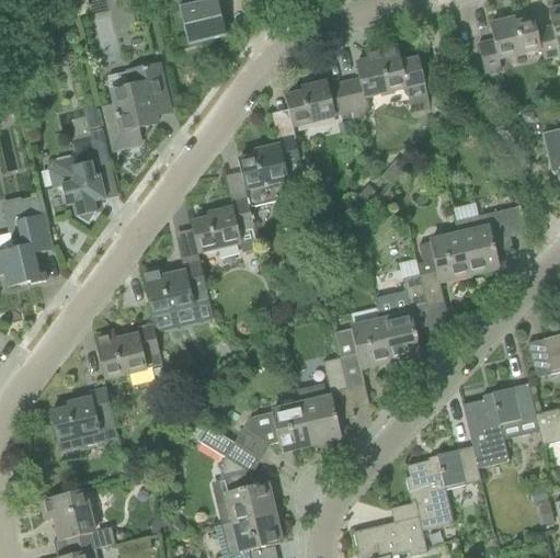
[(176,0),(182,24),(187,45),(227,35),(221,14),(219,8),(217,0),(176,0)]
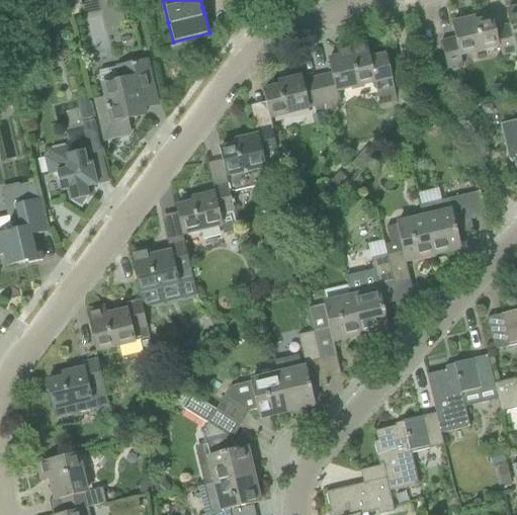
[(510,22),(495,26),(499,43),(501,53),(502,56),(516,52),(516,50),(514,38),(516,37),(516,6),(506,9),(510,22)]
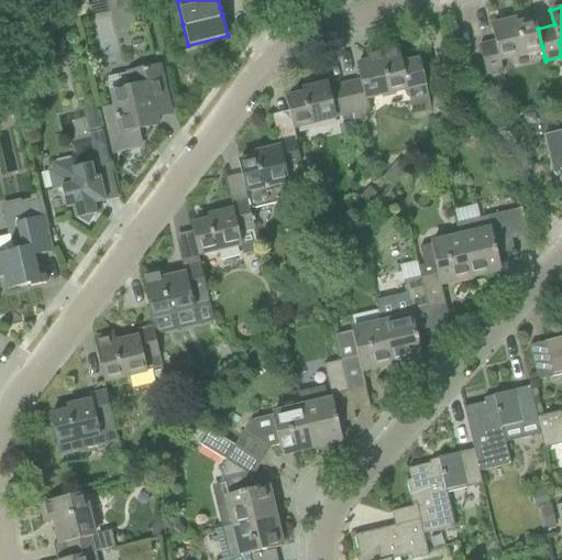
[(495,39),(480,42),(486,72),(486,73),(503,69),(503,67),(499,56),(542,46),(538,29),(536,19),(518,22),(517,19),(492,24),(495,39)]
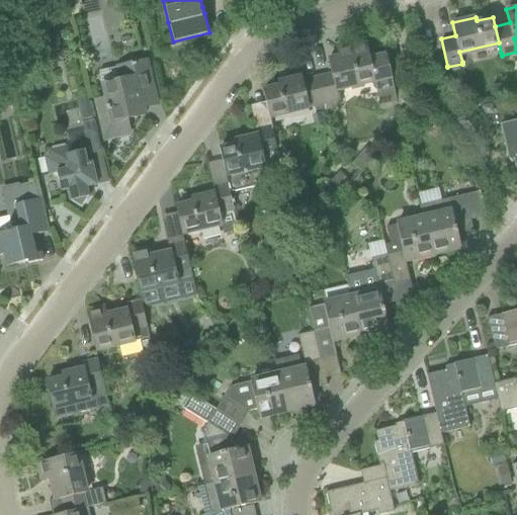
[(332,72),(317,75),(324,103),(339,99),(337,89),(374,79),(379,101),(397,97),(385,53),(369,57),(365,40),(339,48),(341,55),(328,58),(332,72)]
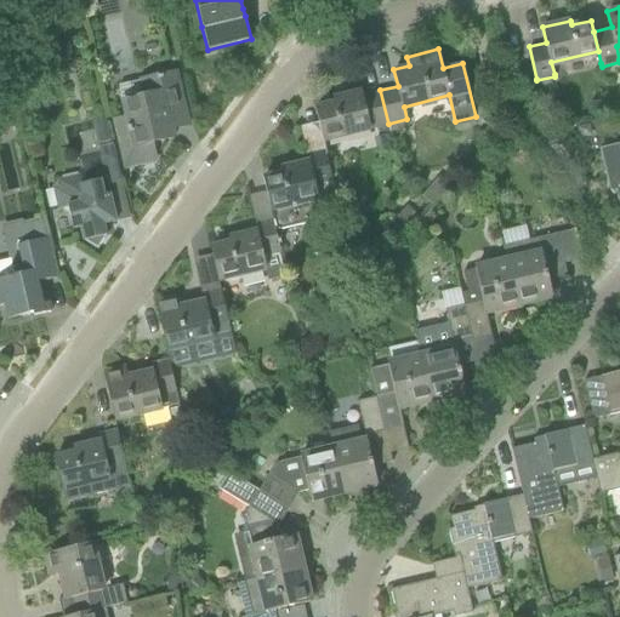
[(10,67),(7,67),(0,74),(0,102),(17,98),(10,67)]
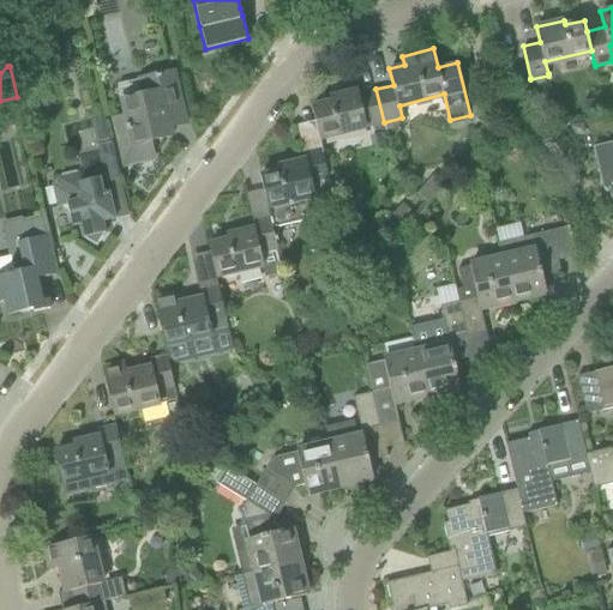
[(125,114),(113,118),(118,142),(124,165),(155,158),(158,151),(156,138),(172,134),(170,126),(169,125),(184,122),(184,124),(186,122),(181,100),(174,70),(148,77),(118,83),(121,100),(125,114)]
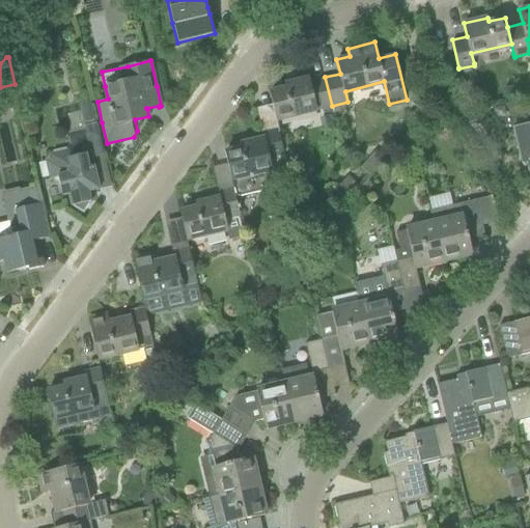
[(332,106),(325,77),(310,81),(309,78),(285,84),(286,86),(270,90),(277,119),(332,106)]
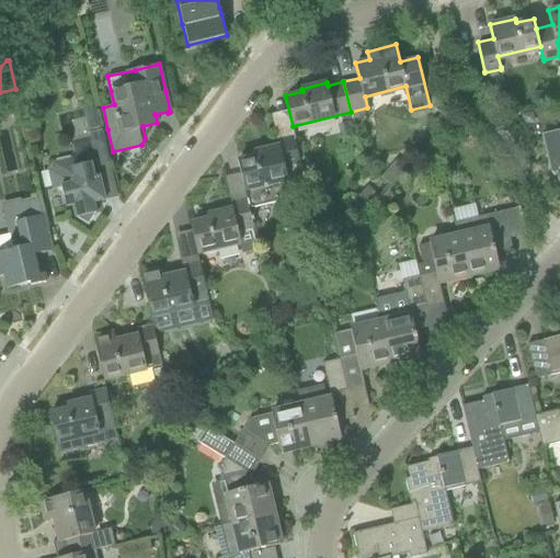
[(533,110),(522,113),(524,124),(535,122),(533,110)]
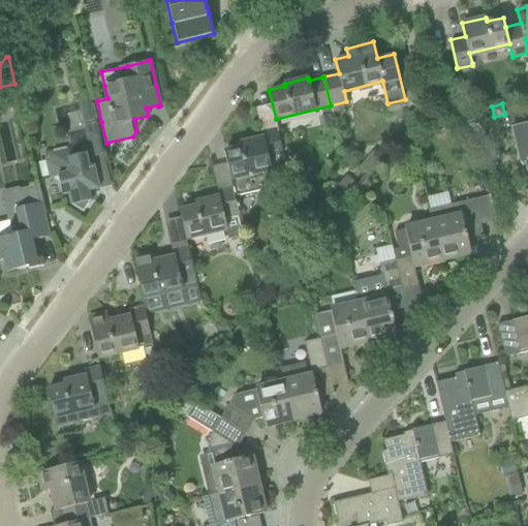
[(84,124),(91,156),(102,154),(105,164),(105,163),(96,121),(84,124)]
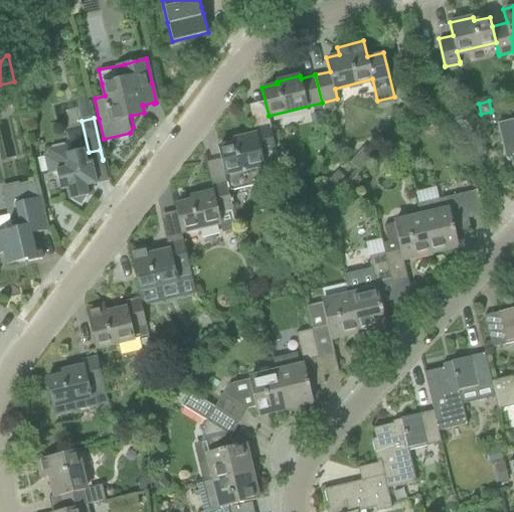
[(513,118),(498,122),(506,156),(510,155),(513,171),(513,118)]
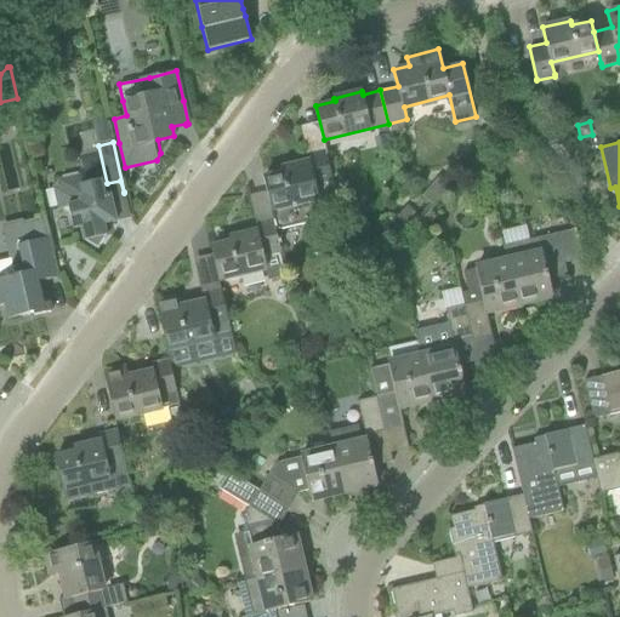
[(274,220),(273,220),(276,230),(324,218),(316,186),(334,181),(325,149),(306,154),(308,161),(282,169),(283,172),(263,177),(274,220)]
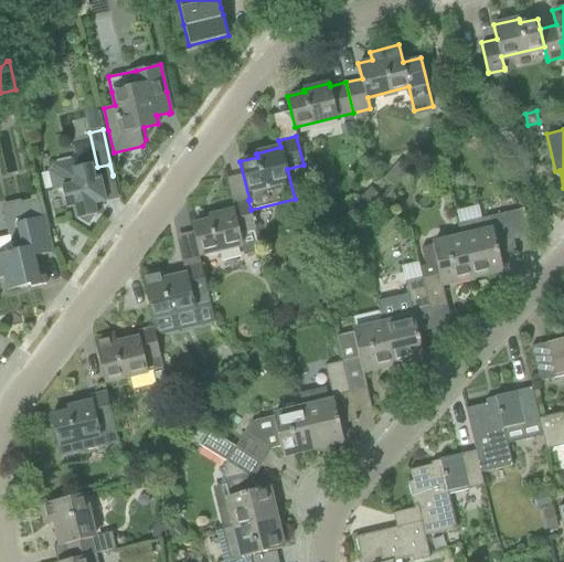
[(106,200),(100,179),(99,176),(95,177),(92,163),(74,167),(72,158),(53,162),(49,170),(53,189),(62,187),(66,207),(73,205),(75,218),(88,225),(96,213),(94,203),(106,200)]
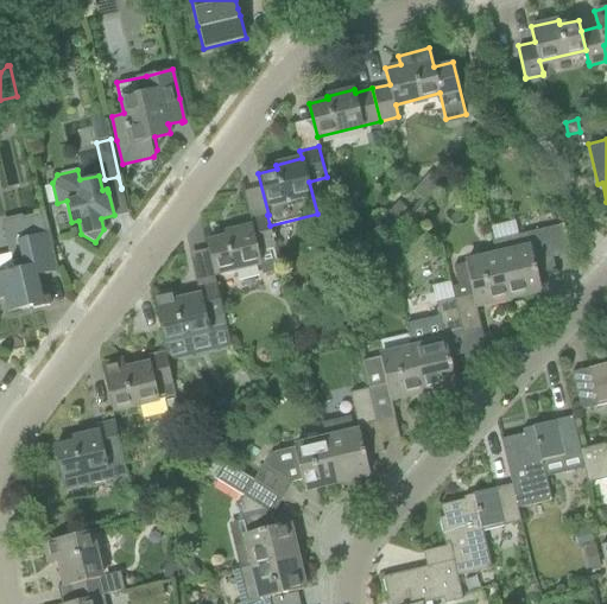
[(399,199),(379,222),(393,235),(413,213),(399,199)]
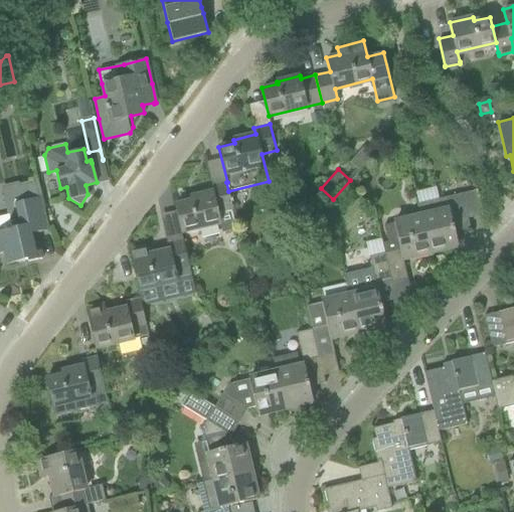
[(6,228),(0,228),(0,251),(4,250),(7,263),(28,258),(28,260),(42,257),(40,249),(36,250),(31,231),(49,227),(44,207),(38,178),(22,182),(3,187),(12,225),(5,226),(6,228)]
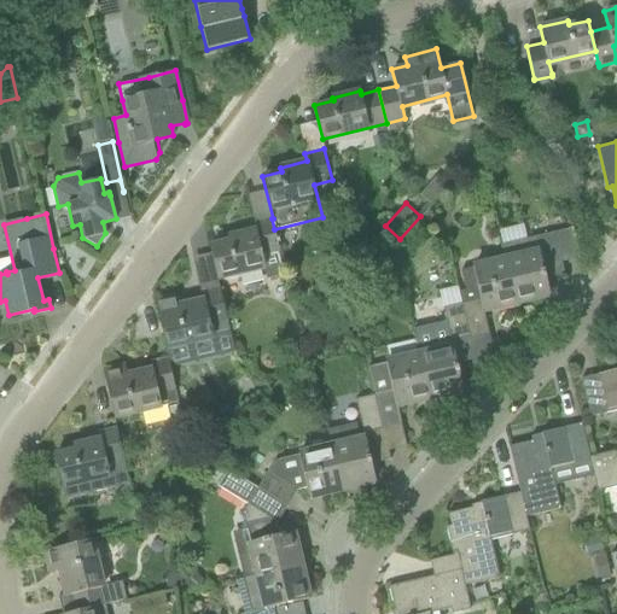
[(274,229),(272,218),(252,223),(255,231),(228,238),(230,241),(210,246),(219,278),(263,267),(267,278),(280,275),(274,252),(280,250),(274,229)]
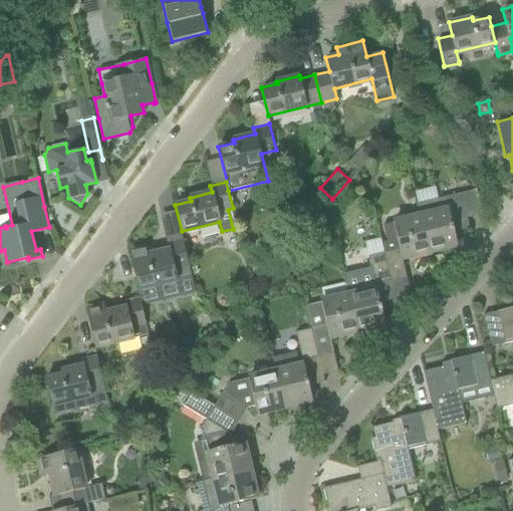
[(441,194),(418,199),(422,215),(430,250),(457,244),(454,230),(450,212),(464,209),(466,216),(467,216),(473,215),(482,212),(476,186),(461,189),(441,194)]
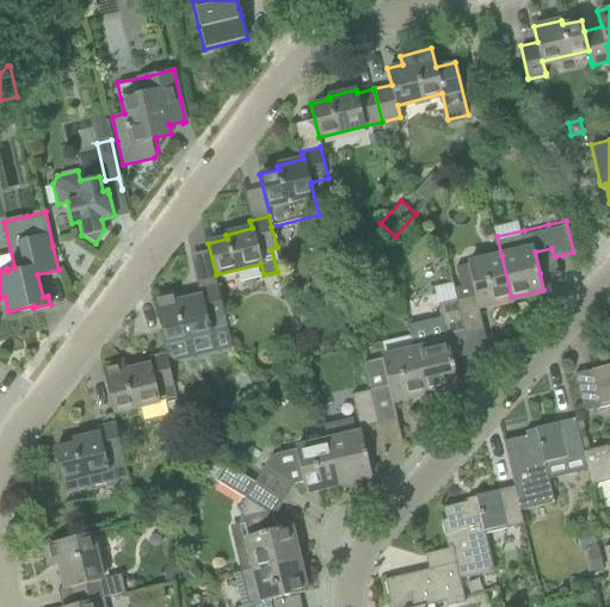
[(458,286),(455,287),(457,298),(464,332),(484,327),(479,304),(511,297),(501,255),(497,236),(495,236),(500,255),(455,266),(458,286)]
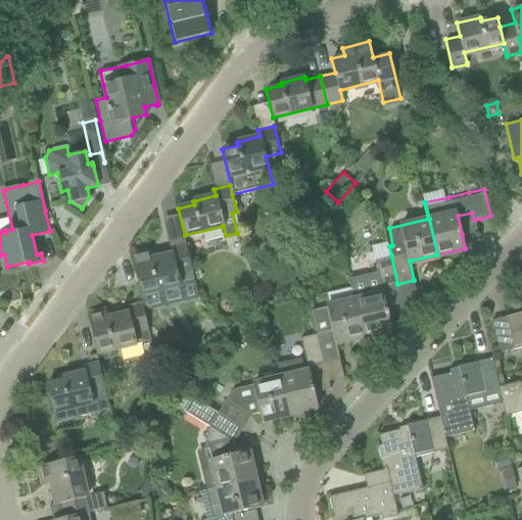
[(132,255),(136,276),(141,294),(194,280),(186,243),(171,247),(173,253),(151,260),(150,251),(132,255)]
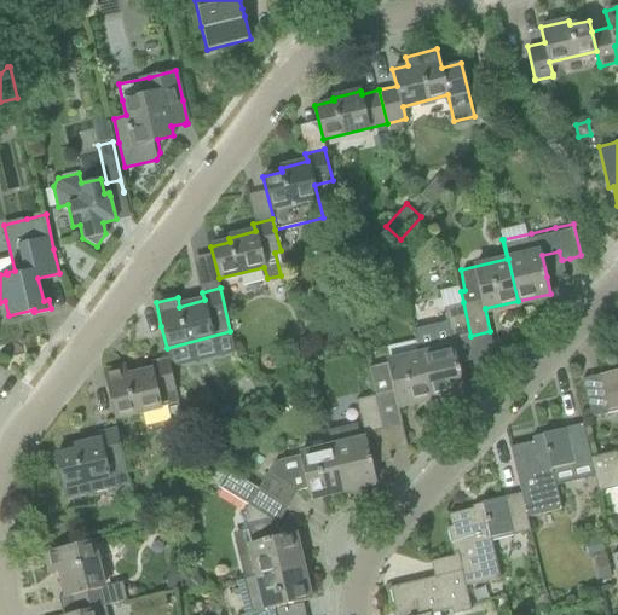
[(449,321),(414,329),(421,354),(431,396),(465,389),(460,372),(452,340),(462,337),(471,336),(463,302),(462,302),(455,305),(445,307),(449,321)]
